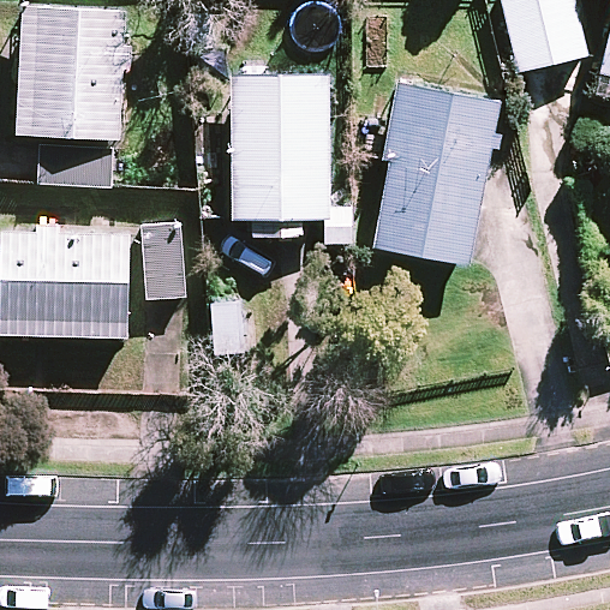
[(498,0),(518,72),(588,54),(574,0),(498,0)]
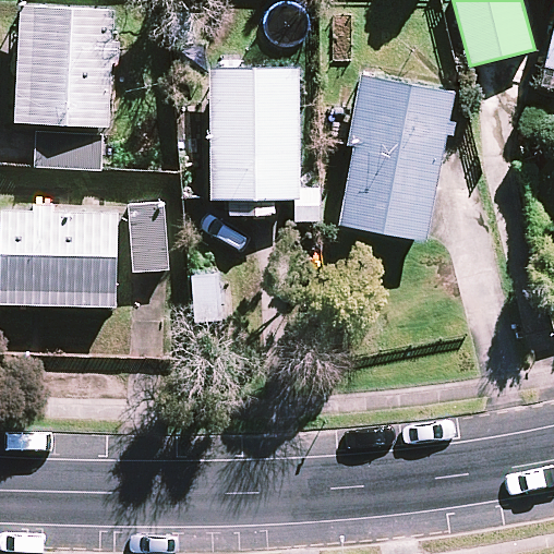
[(116,13),(21,8),(14,124),(109,129),(116,13)]
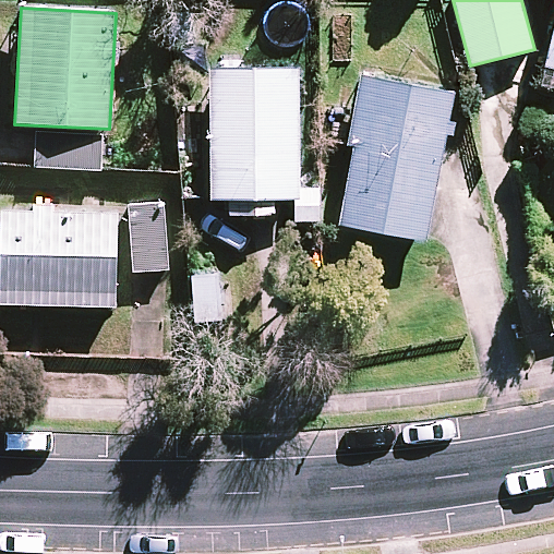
[(553,20),(543,65),(553,68),(553,20)]
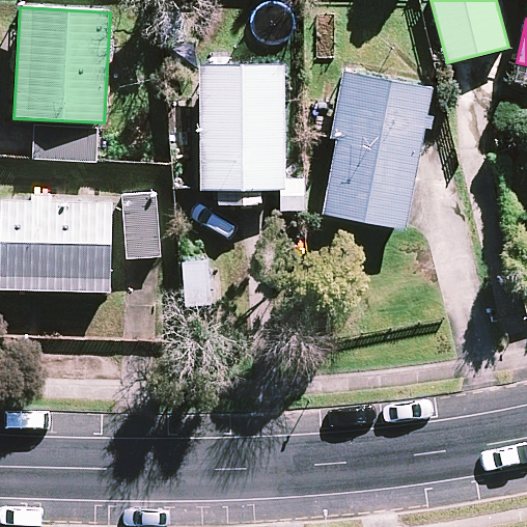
[(284,191),(283,65),(199,66),(199,191),(216,191),(216,204),(261,203),(261,191),(284,191)]
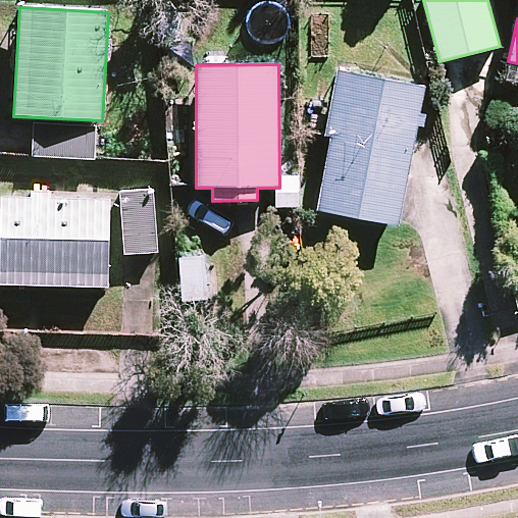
[(317,209),(397,224),(423,88),(337,71),(324,136),(331,137),(317,209)]
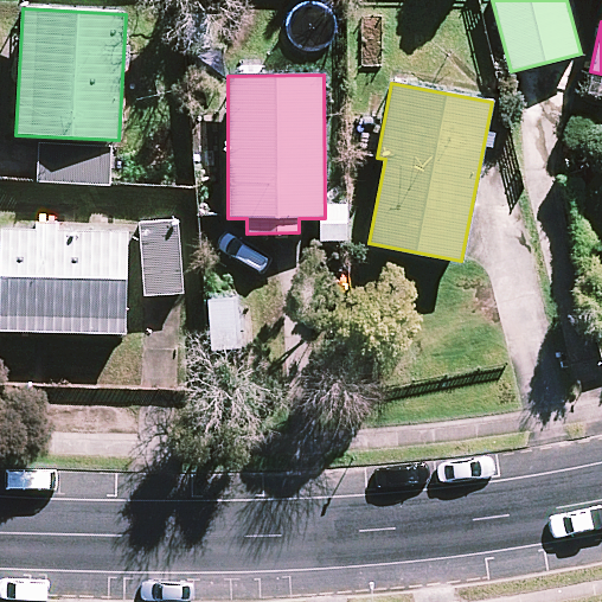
[(38,178),(110,181),(113,146),(40,142),(38,178)]
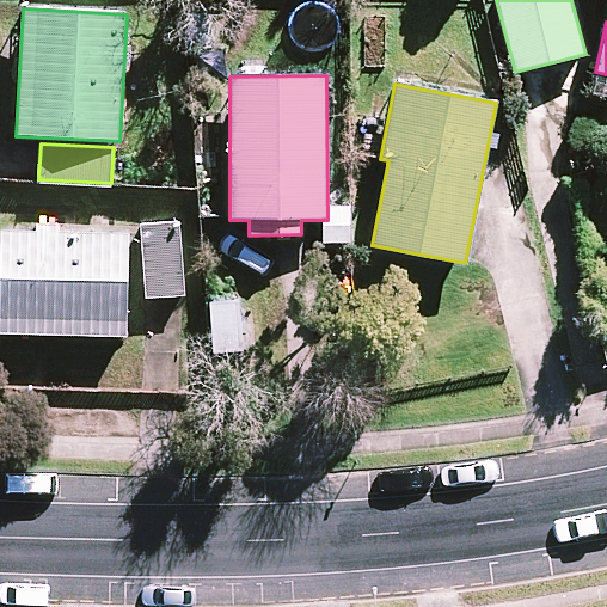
[(142,222),(147,298),(186,295),(181,220),(142,222)]
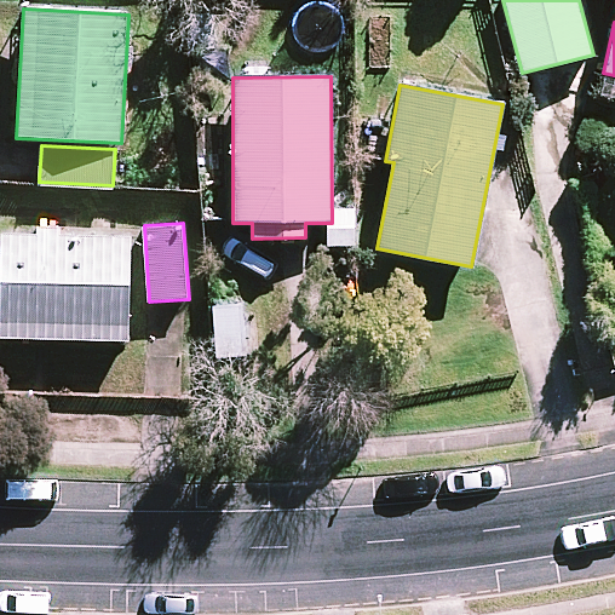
[(0,235),(0,263),(0,338),(128,340),(130,237),(68,236),(68,226),(36,226),(36,235),(0,235)]
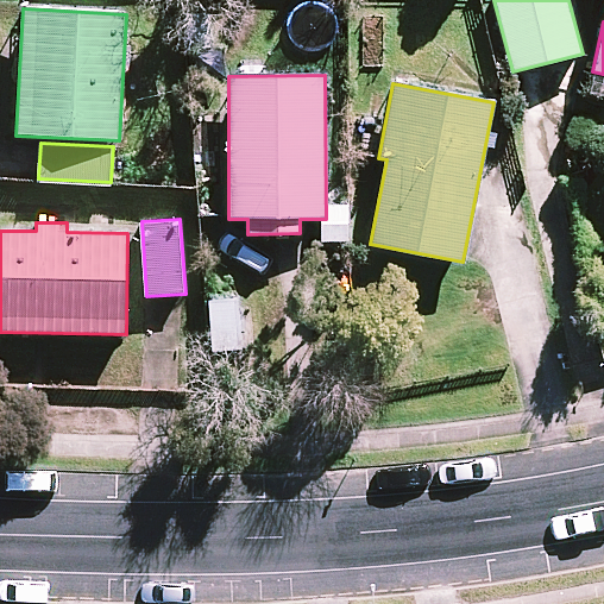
[(239,300),(209,301),(212,351),(241,348),(239,300)]
